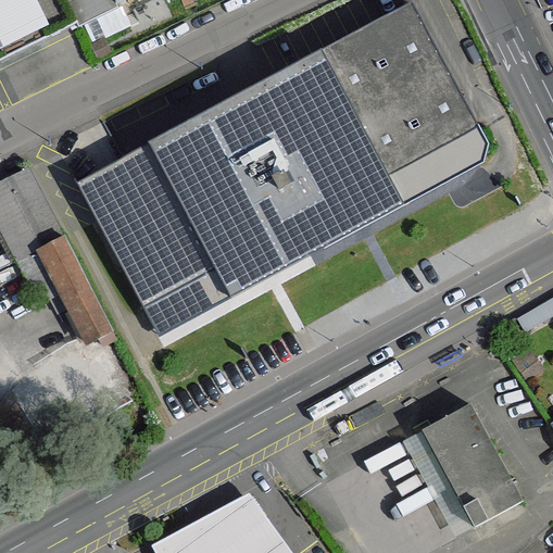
[(0,0),(0,66),(83,26),(67,0),(0,0)]
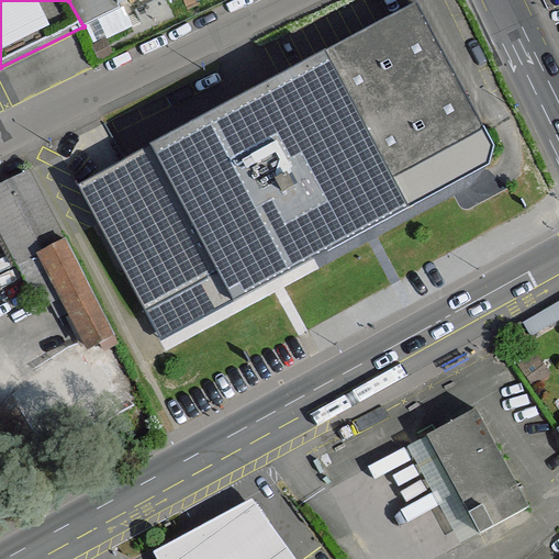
[(485,126),(417,0),(77,183),(145,311),(219,271),(233,300),(407,205),(392,177),(485,126)]
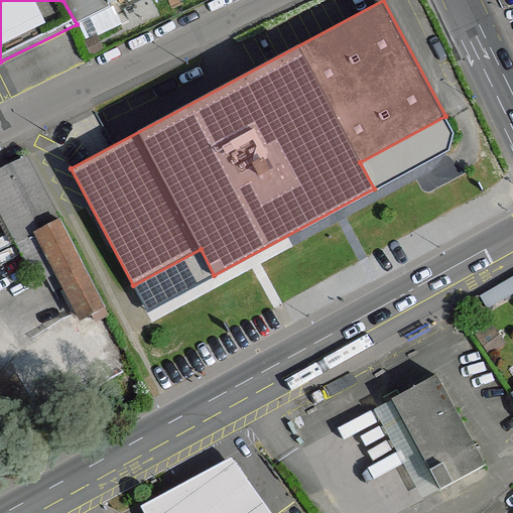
[(78,317),(19,349),(43,395),(105,363),(83,321),(105,308),(23,154),(0,165),(0,216),(36,284),(54,274),(78,317)]
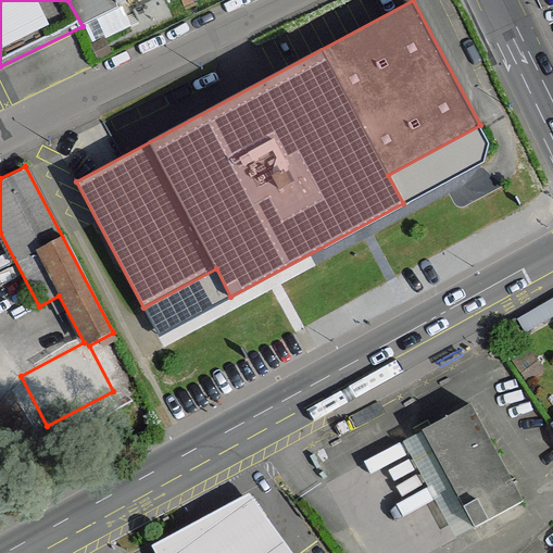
[(526,379),(542,368),(528,348),(512,360),(526,379)]
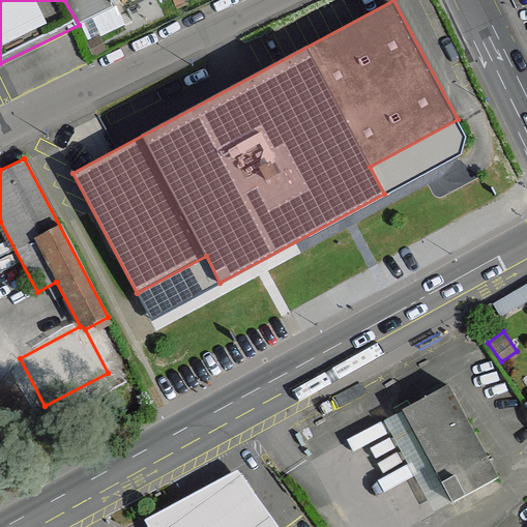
[(497,477),(448,388),(384,421),(432,513),(497,477)]
